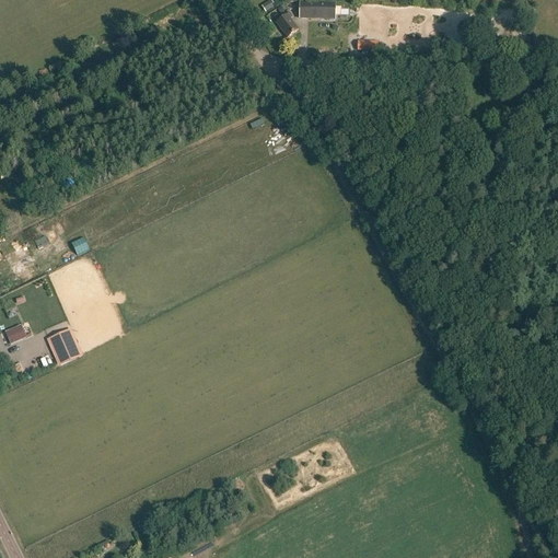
[(267,0),(259,6),(264,11),(272,4),(270,0),(267,0)]
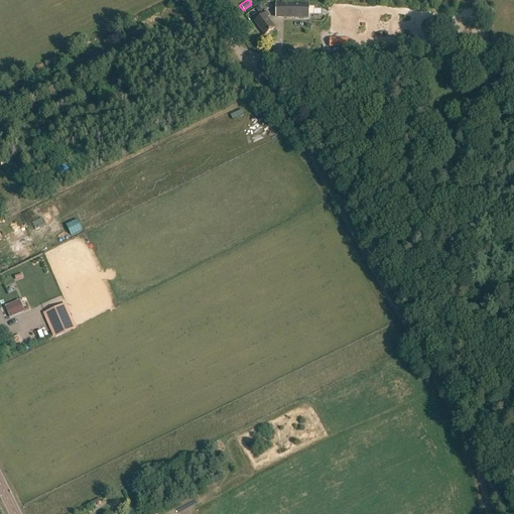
[(274,2),(274,16),(307,17),(307,2),(274,2)]
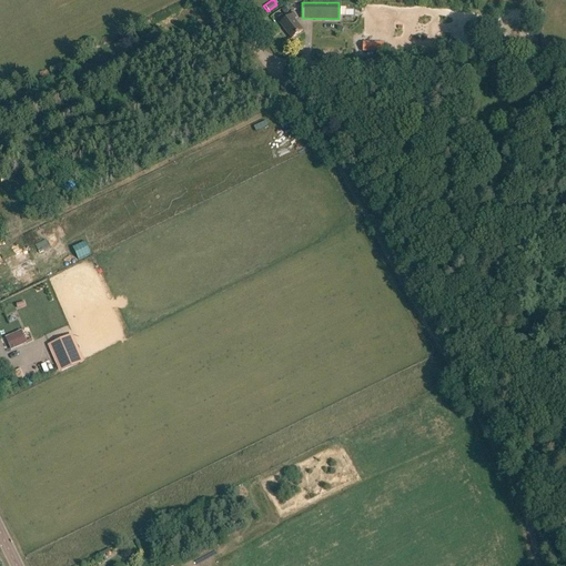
[(291,10),(276,21),(289,38),(301,28),(293,18),(295,16),(291,10)]
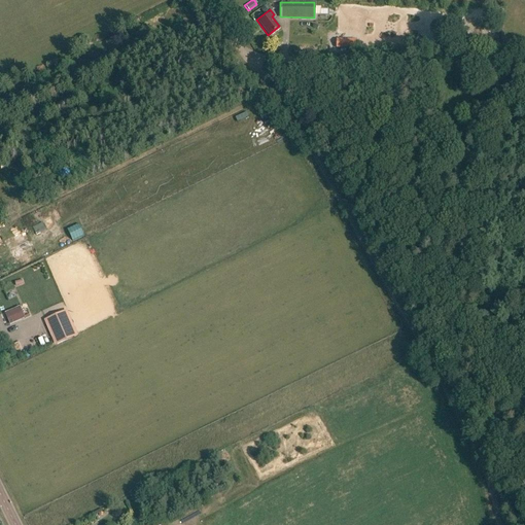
[(345,42),(329,42),(329,50),(345,50),(345,42)]
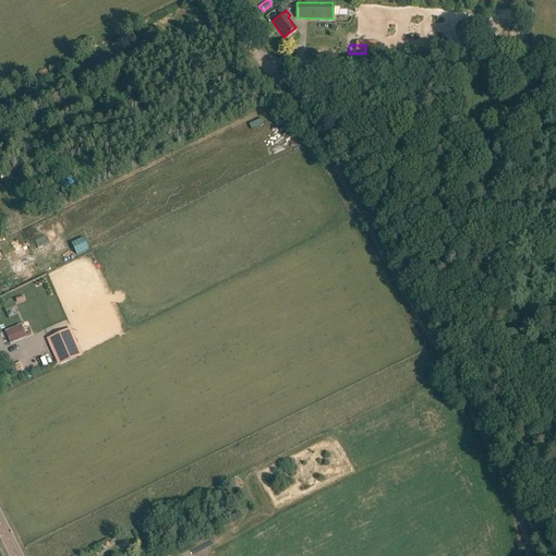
[(21,337),(15,325),(3,329),(9,341),(21,337)]
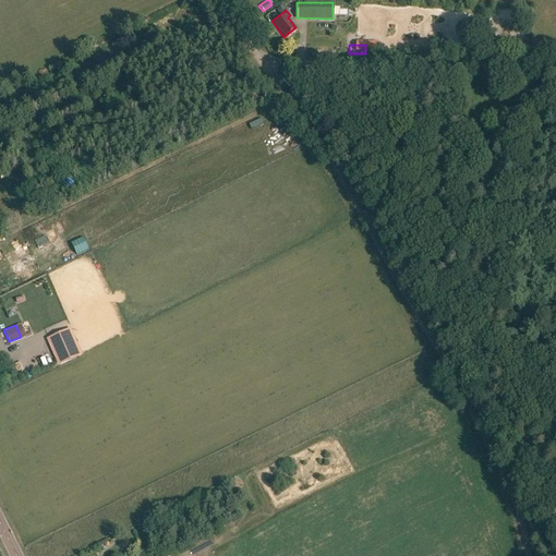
[(68,329),(47,338),(58,362),(79,353),(68,329)]
